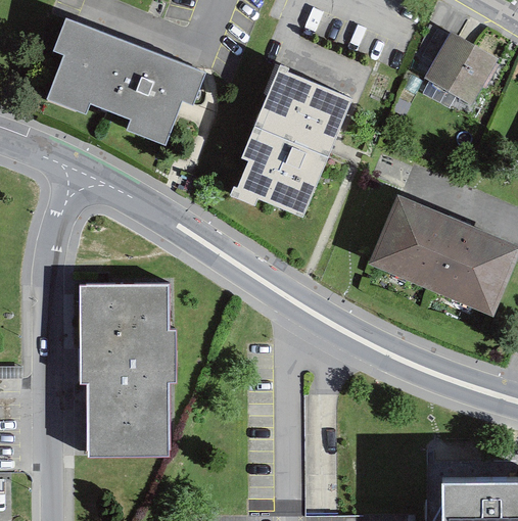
[(150,50),(62,16),(50,48),(62,52),(44,98),(84,113),(88,104),(128,120),(124,130),(163,145),(181,100),(191,104),(204,70),(150,50)]
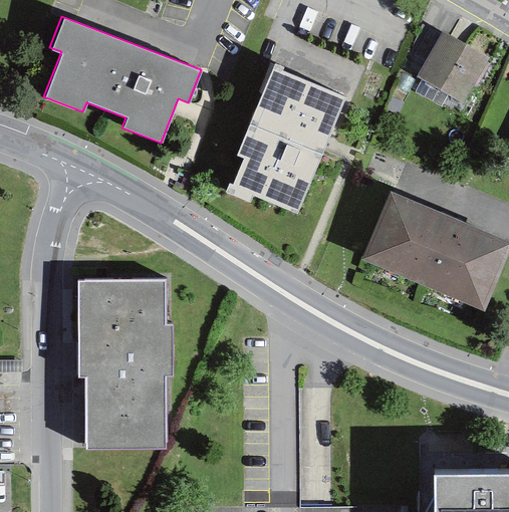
[(485,59),(442,34),(418,77),(461,101),(485,59)]
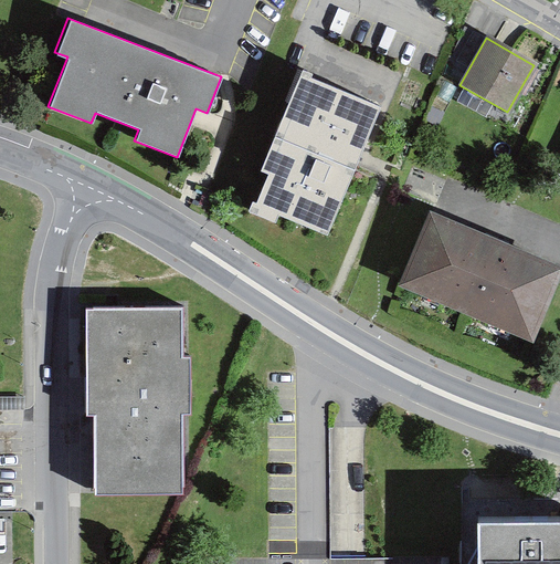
[(376,104),(299,73),(260,170),(267,174),(255,205),(324,232),(376,104)]
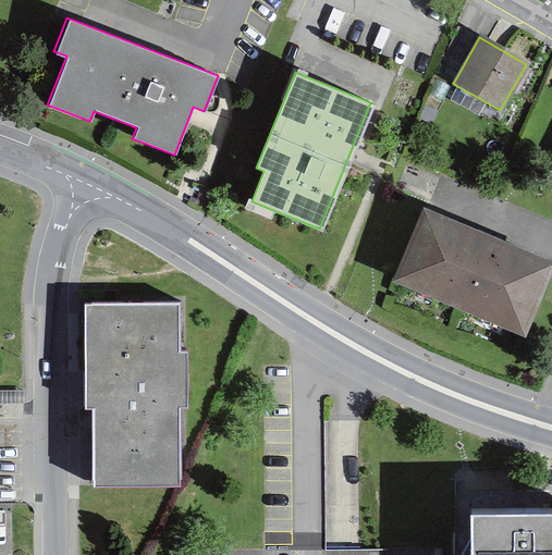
[(549,263),(424,211),(395,278),(520,330),(549,263)]
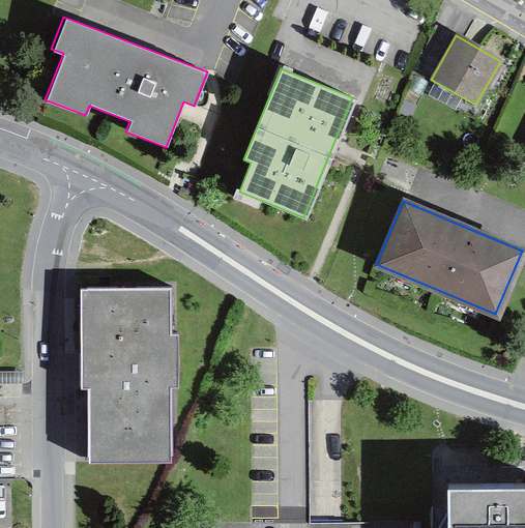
[(170,289),(80,289),(80,387),(87,387),(86,461),(170,461),(170,289)]
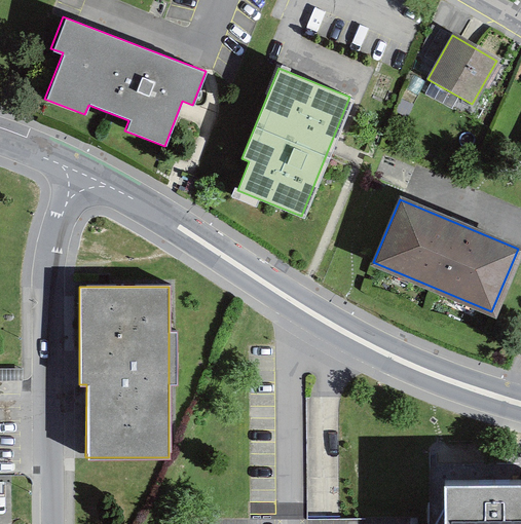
[(520,523),(520,479),(444,480),(444,523),(520,523)]
